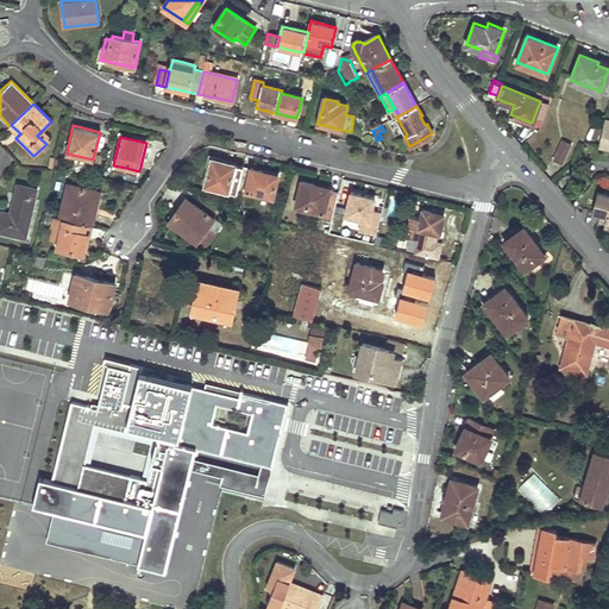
[(554,158),(558,161),(563,163),(571,144),(563,140),(554,158)]
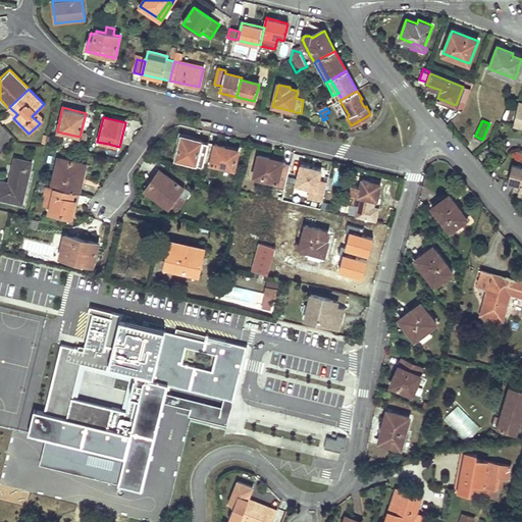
[(203,165),(208,142),(191,138),(190,141),(180,139),(175,159),(203,165)]
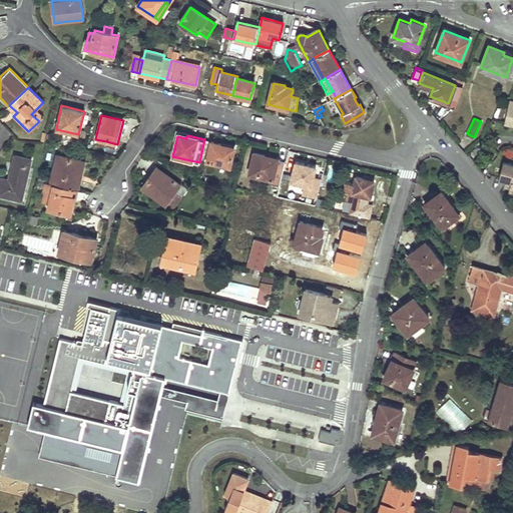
[(221,144),(204,139),(199,162),(206,164),(207,160),(230,165),(231,157),(233,149),(221,146),(221,144)]
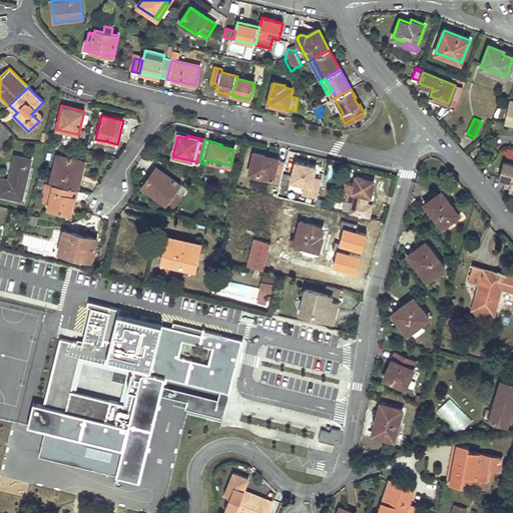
[(259,173),(259,174),(258,175),(273,179),(272,184),(279,186),(285,162),(264,156),(264,154),(253,151),(248,170),(259,173)]
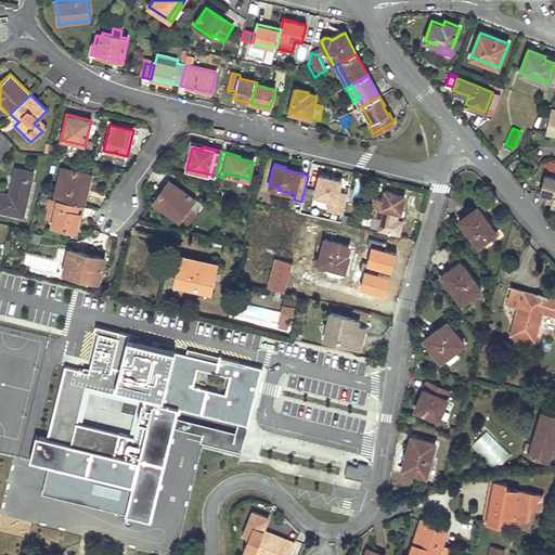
[(1,193),(0,199),(0,210),(23,216),(33,172),(15,168),(9,195),(1,193)]
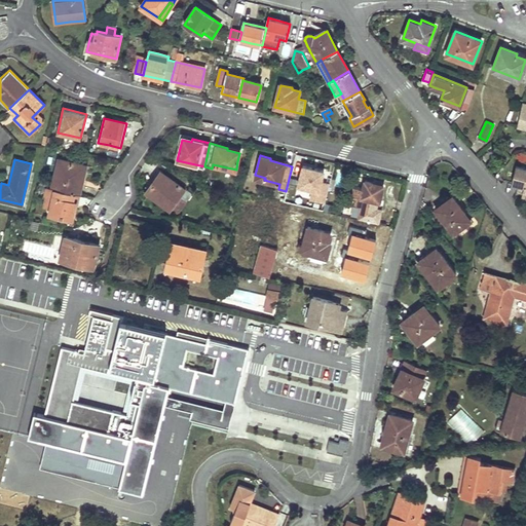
[(51,188),(74,193),(80,195),(82,186),(80,185),(84,165),(59,159),(51,188)]
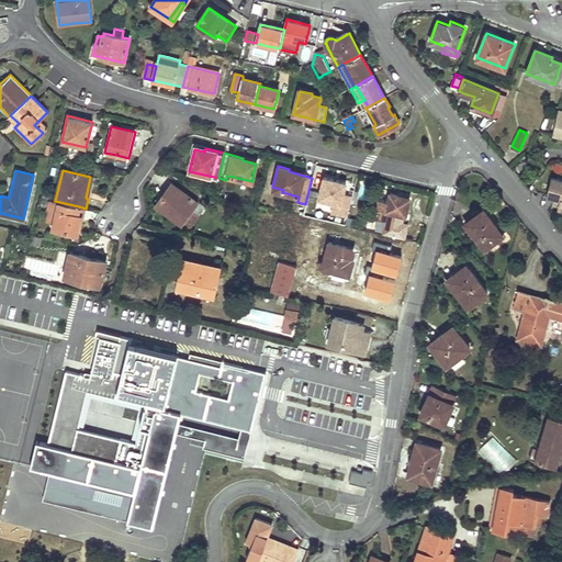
[(561,180),(551,178),(547,194),(554,197),(561,199),(560,201),(560,204),(559,209),(561,209),(561,180)]
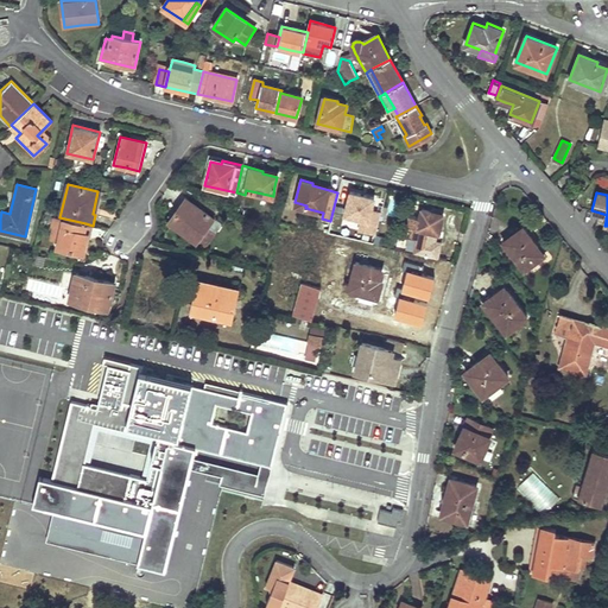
[(169,220),(183,230),(196,240),(206,247),(215,234),(206,227),(214,217),(187,197),(169,220)]
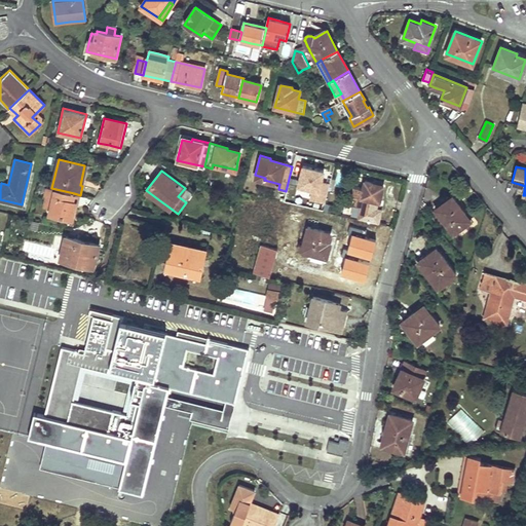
[(375,209),(376,204),(377,200),(380,201),(383,185),(365,180),(362,191),(359,190),(355,204),(375,209)]
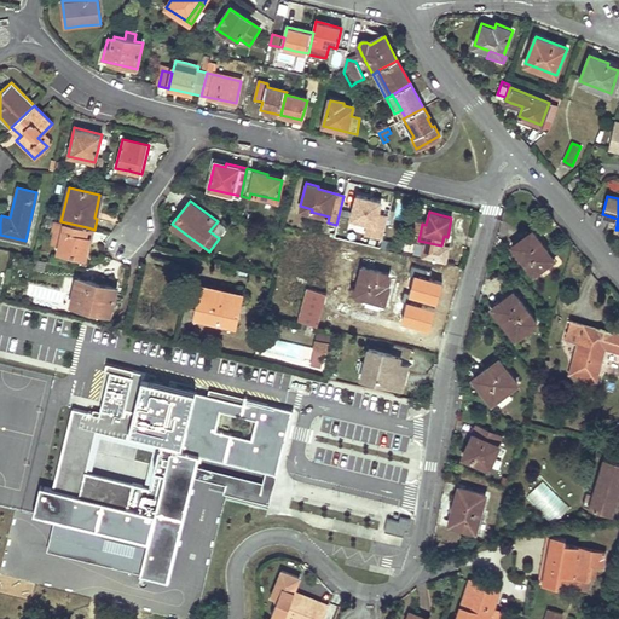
[(86,235),(87,227),(61,221),(56,220),(53,231),(55,231),(52,242),(59,244),(57,252),(71,255),(85,259),(90,236),(86,235)]
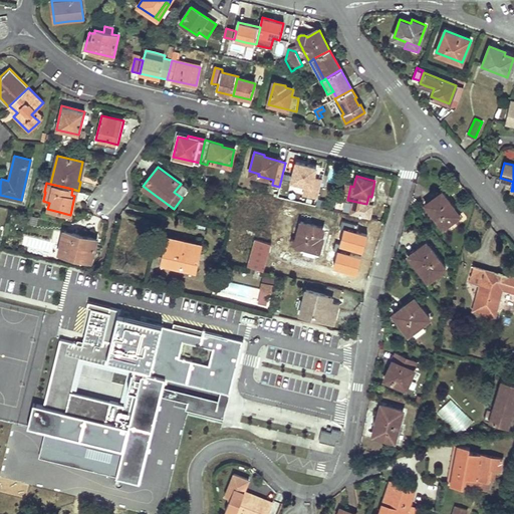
[(188,190),(181,184),(174,192),(182,198),(188,190)]
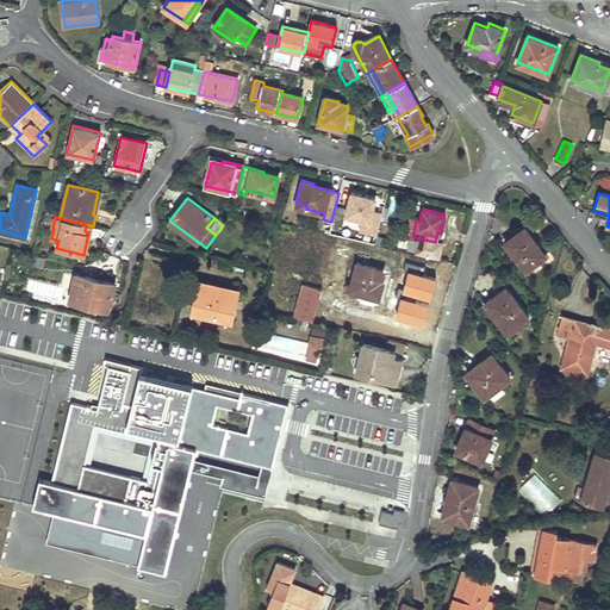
[(350,240),(353,234),(354,228),(338,223),(336,236),(350,240)]
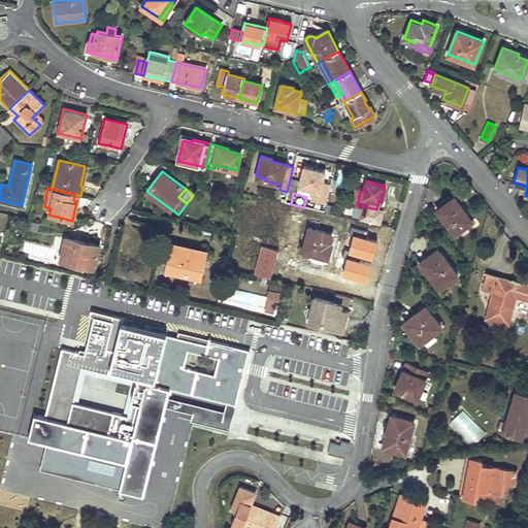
[(456,233),(464,227),(472,220),(455,197),(437,209),(456,233)]
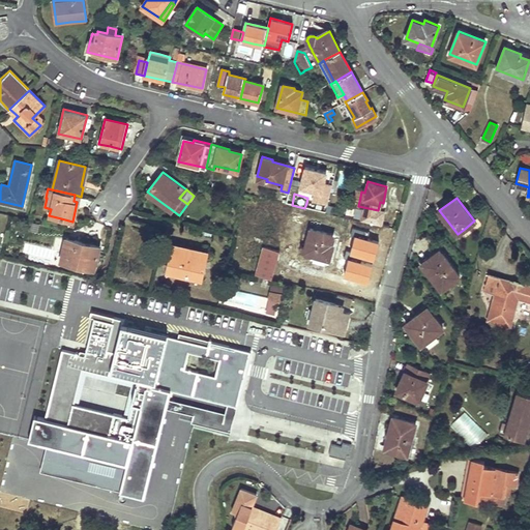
[(350,218),(351,214),(352,210),(343,207),(341,216),(350,218)]
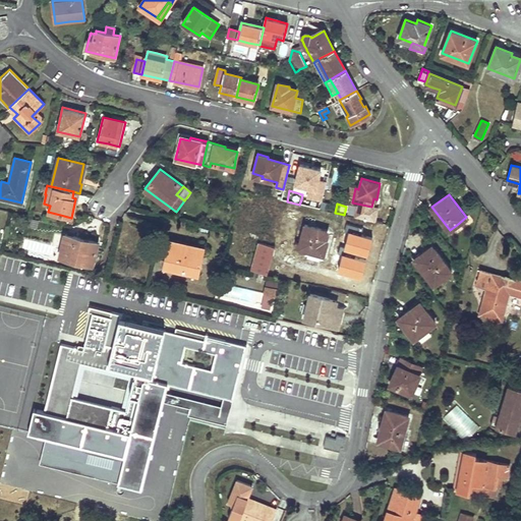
[(324,254),(326,247),(328,239),(325,238),(327,231),(305,225),(299,248),(324,254)]
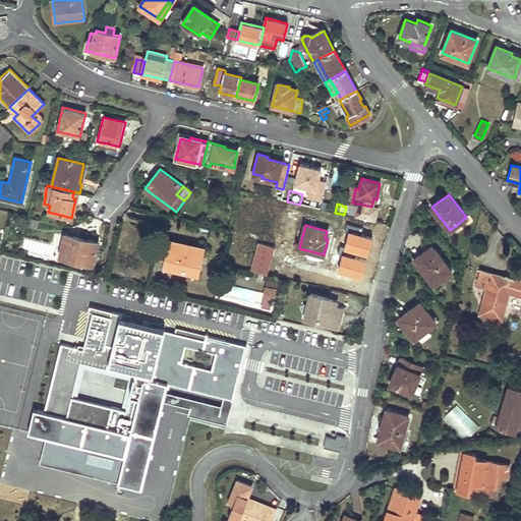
[(93,264),(95,252),(98,242),(65,234),(60,255),(93,264)]
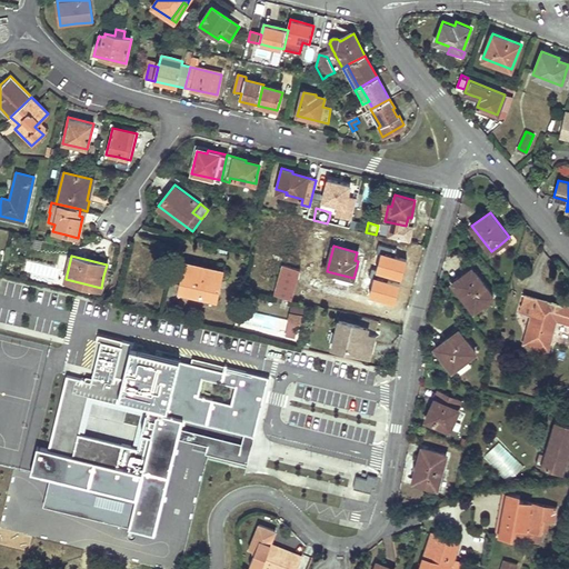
[(179,290),(198,293),(217,298),(222,270),(186,261),(179,290)]
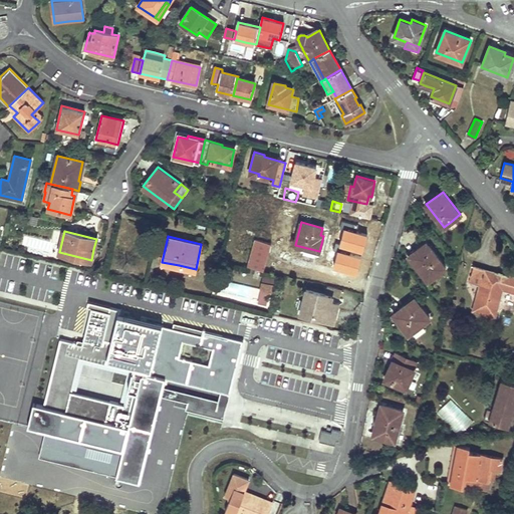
[(264,270),(267,256),(268,253),(271,243),(254,239),(248,266),(264,270)]
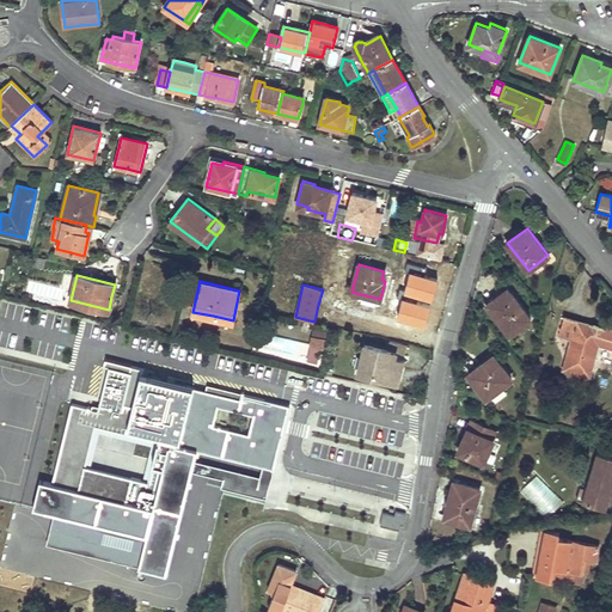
[(512,293),(508,288),(499,295),(500,298),(502,300),(512,293)]
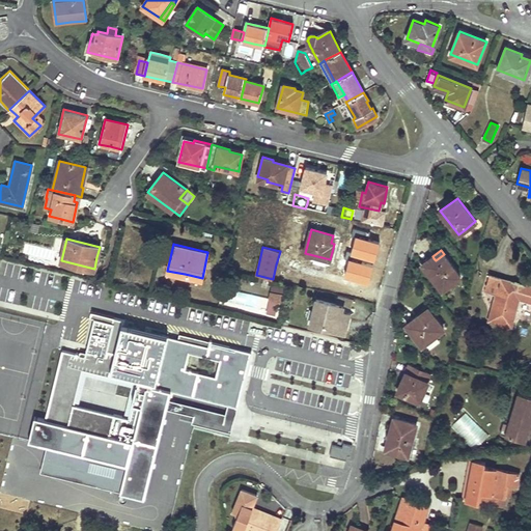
[(436,260),(434,258),(432,256),(430,257),(431,258),(423,266),(443,290),(460,276),(444,254),(436,260)]
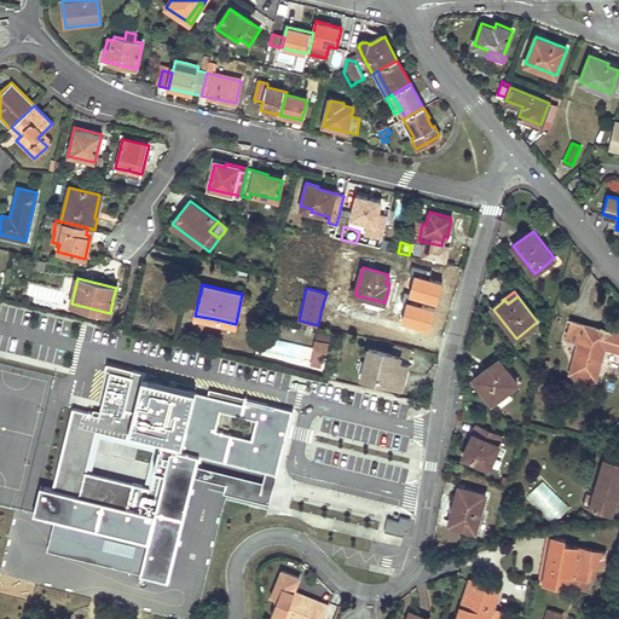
[(335,308),(323,305),(322,308),(318,325),(330,328),(335,308)]
